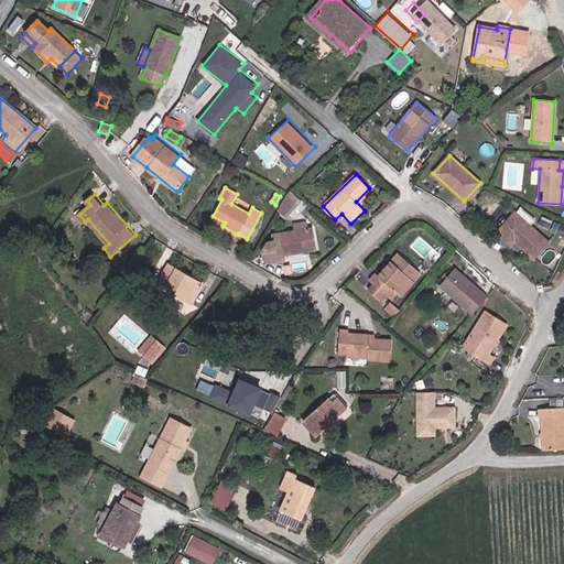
[(238,197),(236,202),(248,209),(251,205),(238,197)]
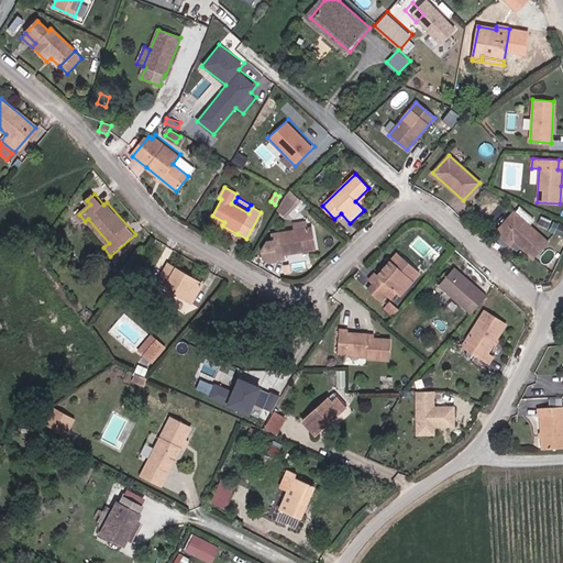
[(302,213),(290,197),(285,208),(295,220),(302,213)]
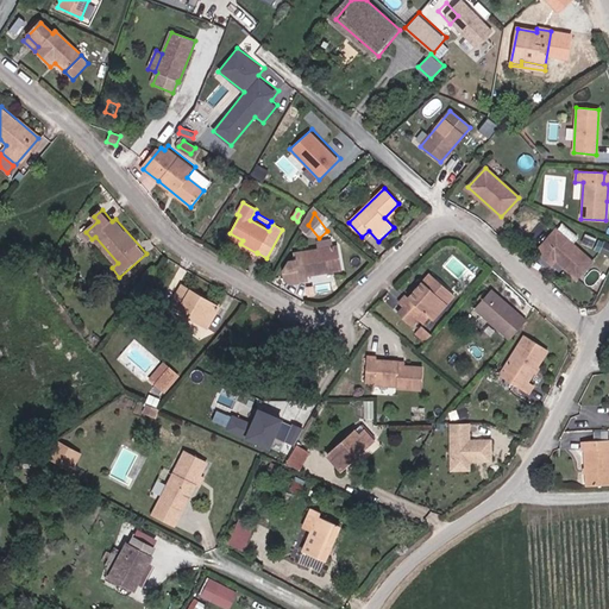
[(578,237),(564,225),(558,231),(572,244),(578,237)]
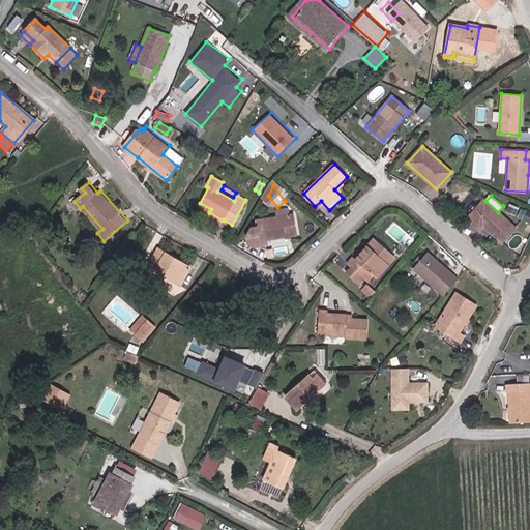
[(498,212),(483,200),(467,218),(480,231),(483,227),(501,242),(514,227),(498,212)]
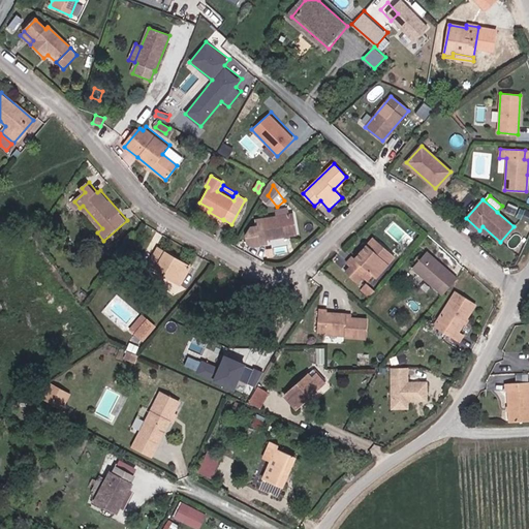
[(211,209),(199,203),(197,206),(209,212),(211,209)]
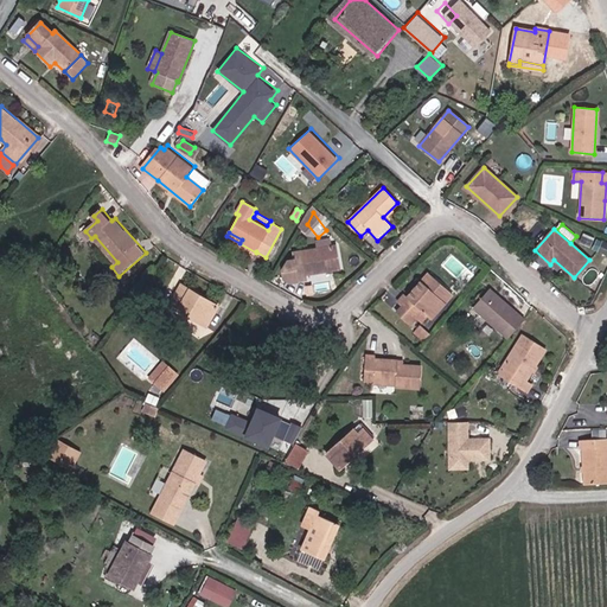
[(340,269),(336,246),(300,253),(301,259),(293,261),(296,281),(307,280),(306,274),(340,269)]
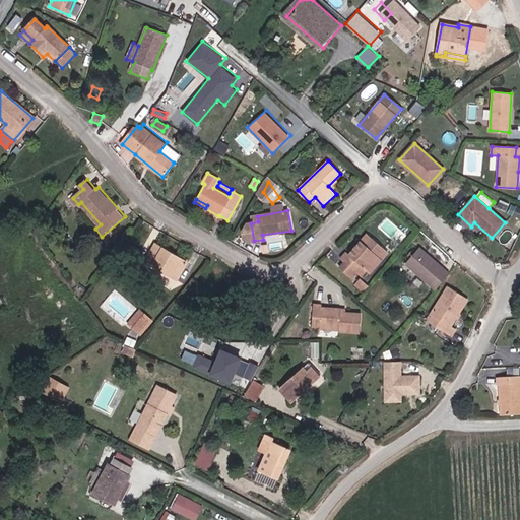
[(374,268),(388,252),(368,235),(348,256),(345,253),(340,259),(356,274),(363,267),(366,271),(371,265),(374,268)]
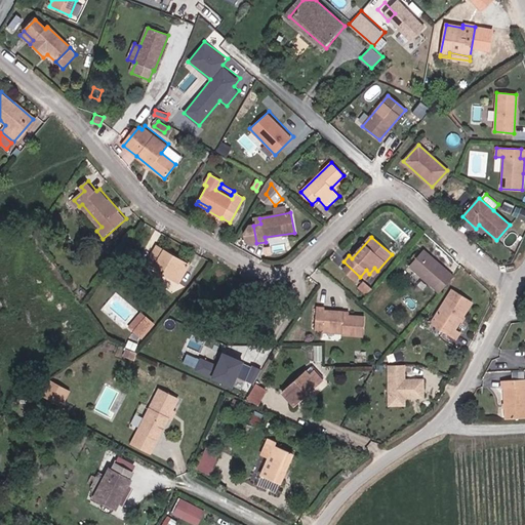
[(182,277),(191,263),(159,244),(150,259),(157,264),(156,266),(165,271),(167,269),(182,277)]
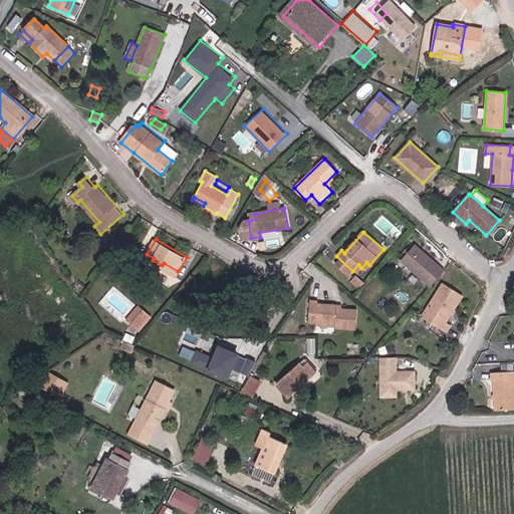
[(444,271),(415,244),(400,260),(430,287),(444,271)]
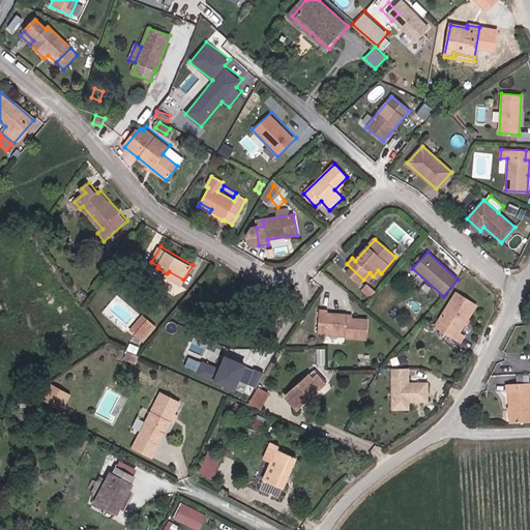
[(183,280),(169,271),(167,273),(182,283),(183,280)]
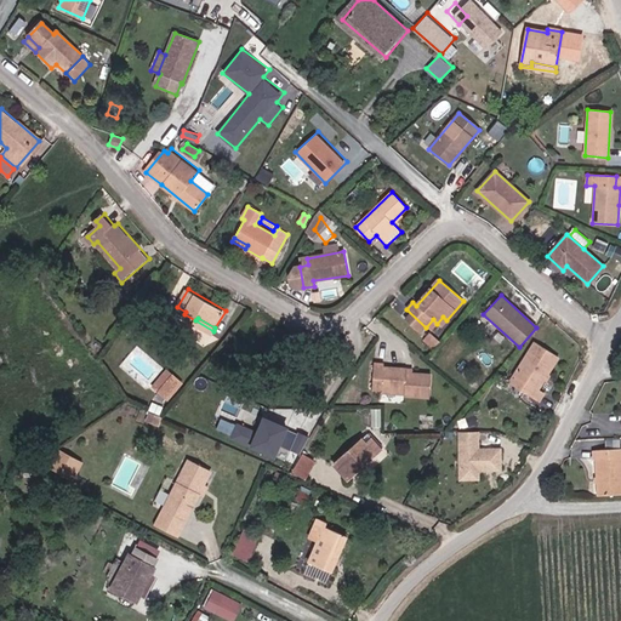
[(429,330),(437,324),(433,319),(426,328),(429,330)]
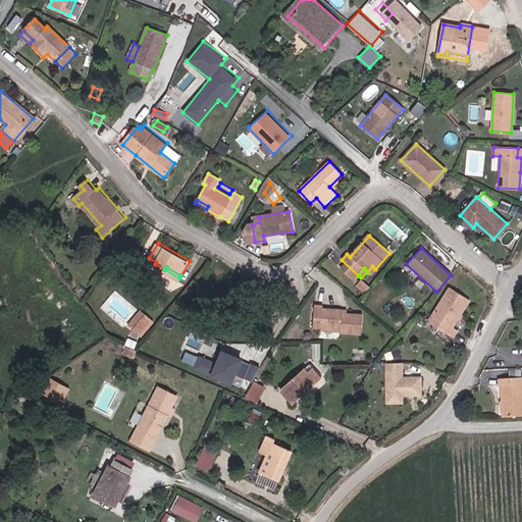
[(369,288),(361,279),(358,282),(367,291),(369,288)]
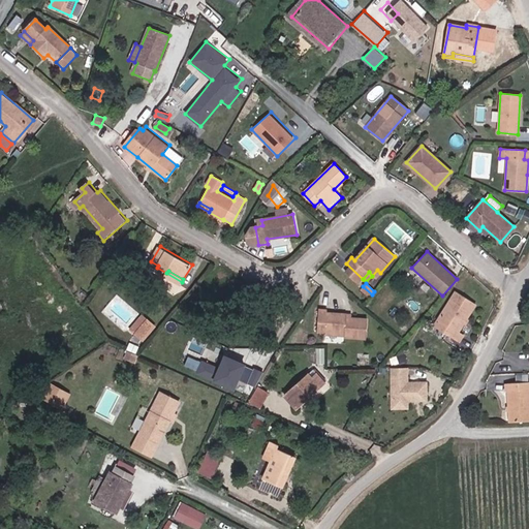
[(459,332),(475,304),(456,291),(438,319),(448,325),(443,333),(460,342),(464,335),(459,332)]
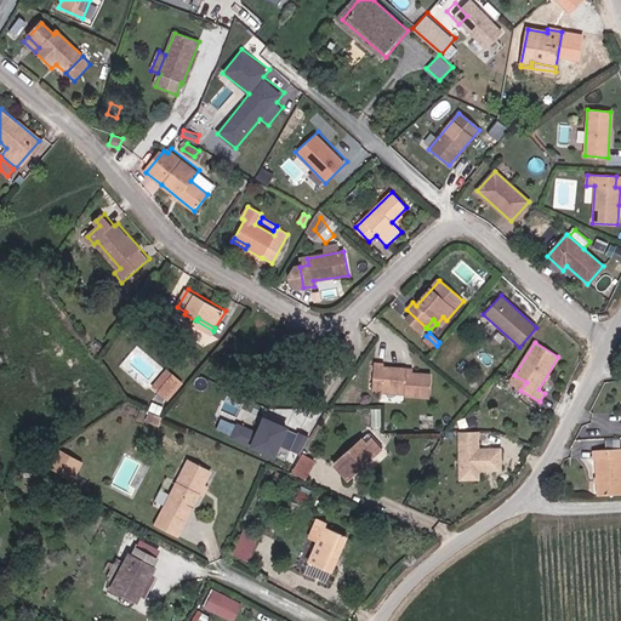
[(429,398),(431,375),(412,374),(406,374),(406,369),(383,368),(383,364),(374,364),(372,389),(382,391),(404,392),(404,396),(429,398)]
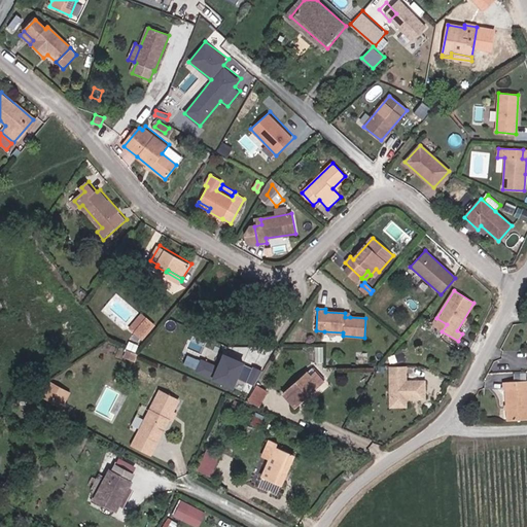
[(138,332),(150,319),(143,313),(132,327),(138,332)]
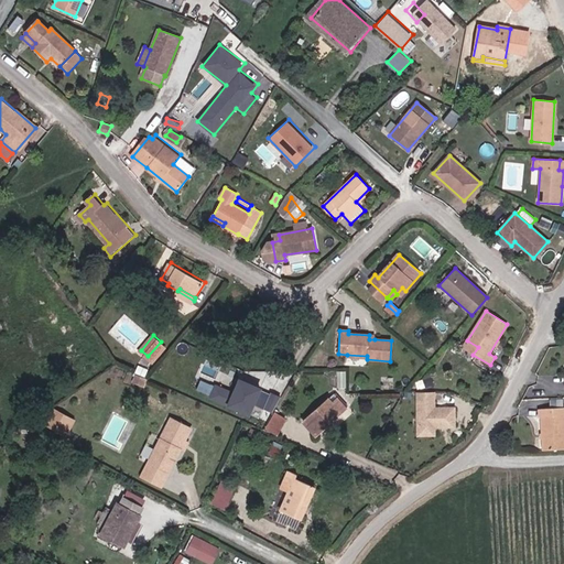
[(473,355),(478,347),(467,340),(463,347),(473,355)]
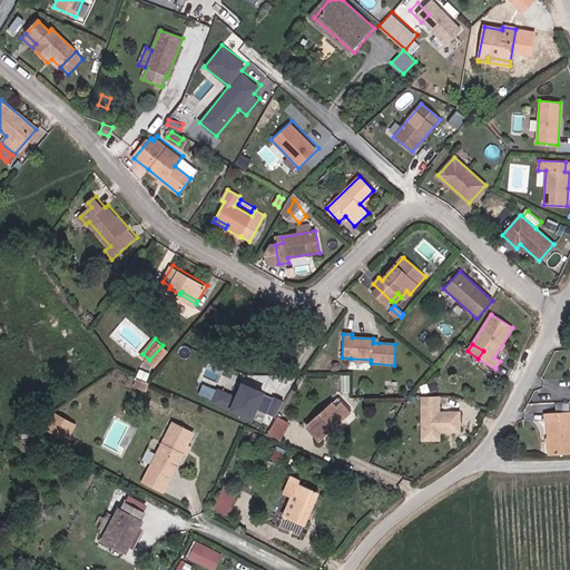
[(146,387),(148,381),(139,377),(136,383),(146,387)]
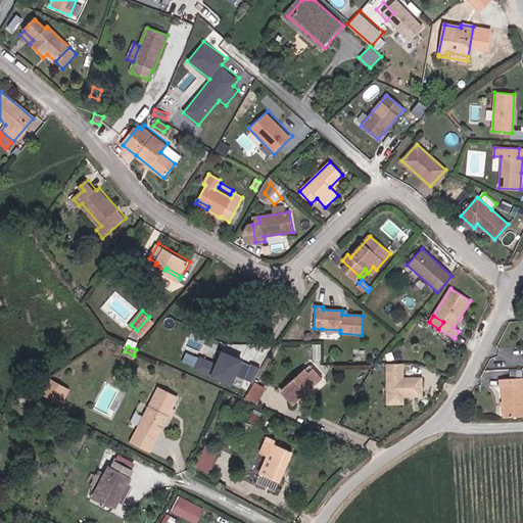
[(237,374),(254,382),(260,367),(222,349),(210,376),(232,385),(237,374)]
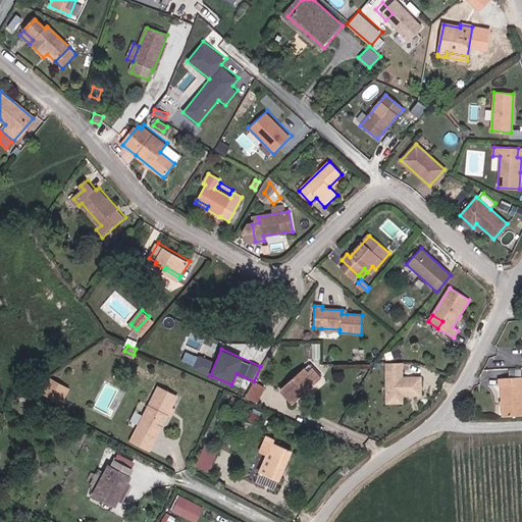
[(187,351),(181,362),(206,370),(210,359),(187,351)]
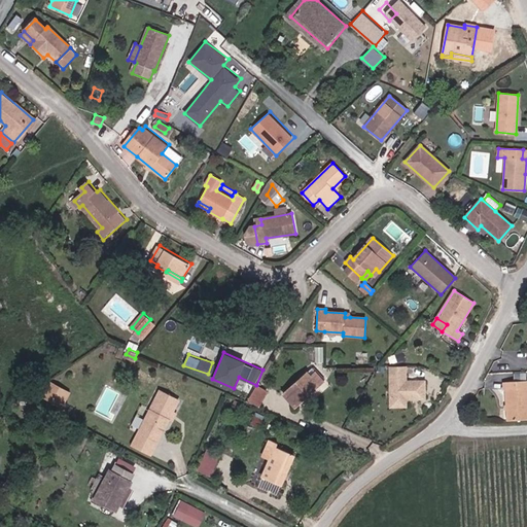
[(408,364),(390,364),(390,407),(409,407),(409,399),(426,399),(426,379),(408,379),(408,364)]
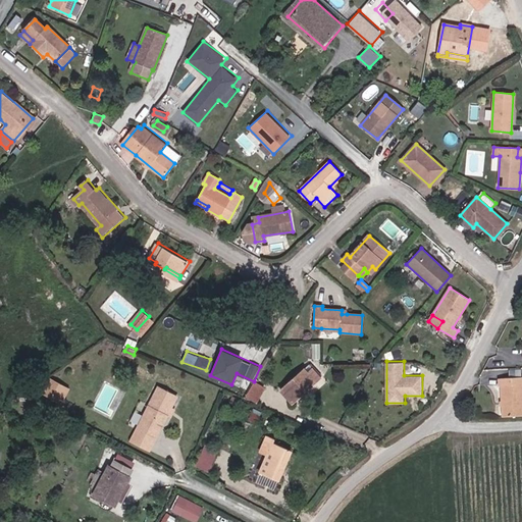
[(292,403),(319,378),(308,366),(280,390),(292,403)]
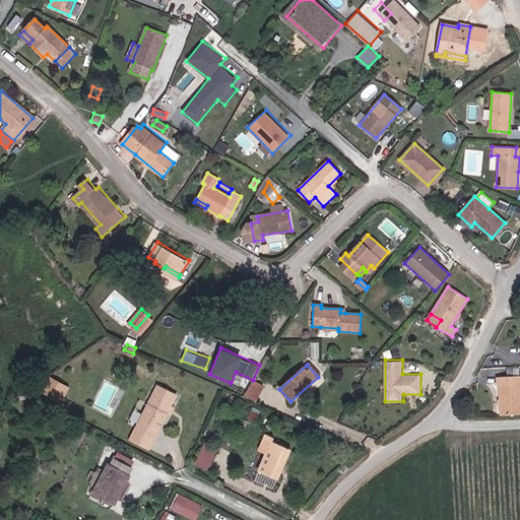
[(519,413),(519,375),(498,377),(501,415),(519,413)]
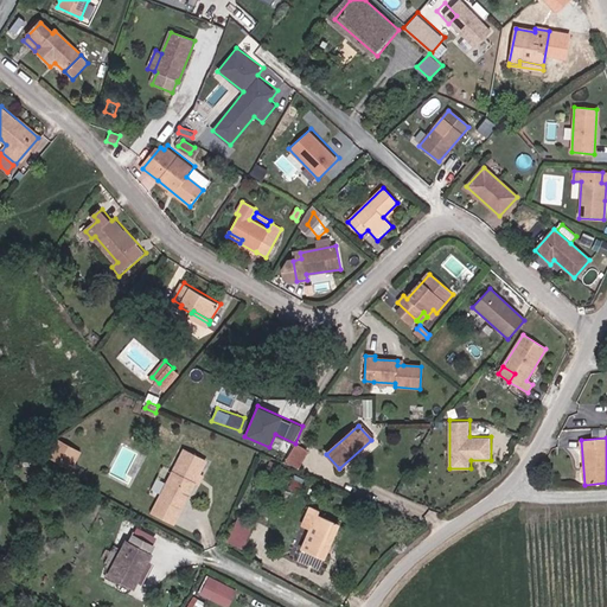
[(69,467),(77,452),(58,441),(50,457),(69,467)]
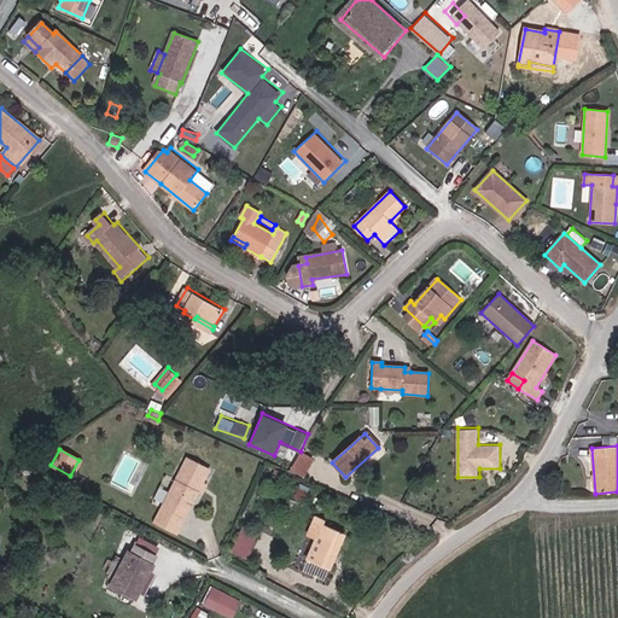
[(303,476),(313,460),(302,454),(292,470),(303,476)]
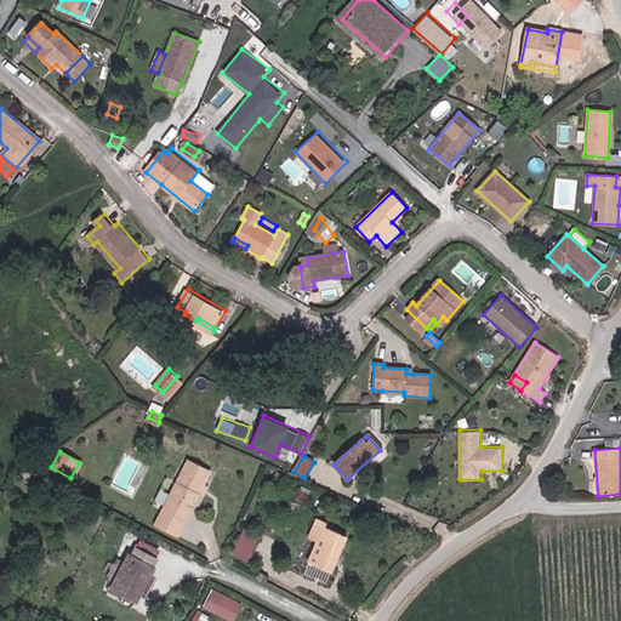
[(204,485),(210,472),(188,461),(158,523),(180,534),(199,494),(204,485)]
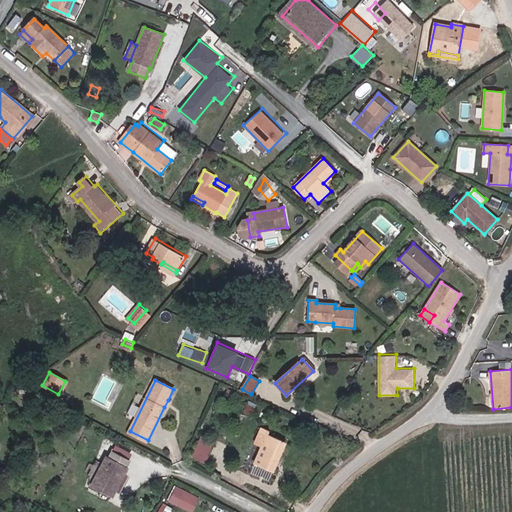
[(272,472),(285,442),(267,434),(268,431),(261,427),(255,443),(262,447),(254,464),(272,472)]
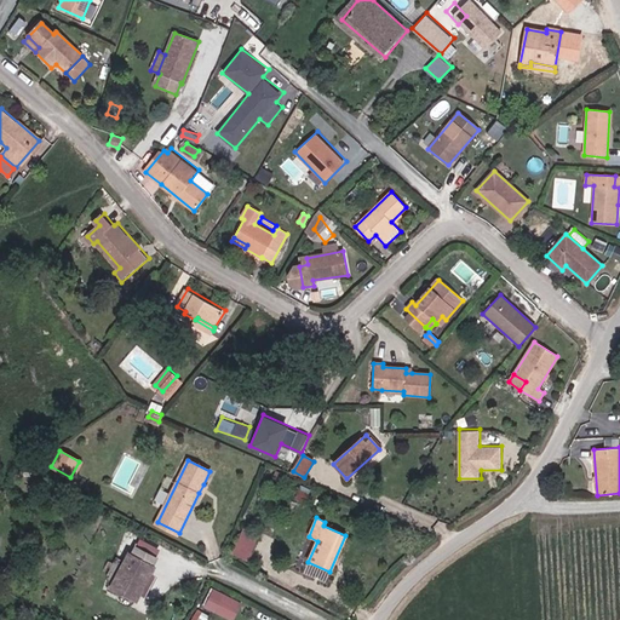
[(250,560),(258,538),(241,530),(233,552),(250,560)]
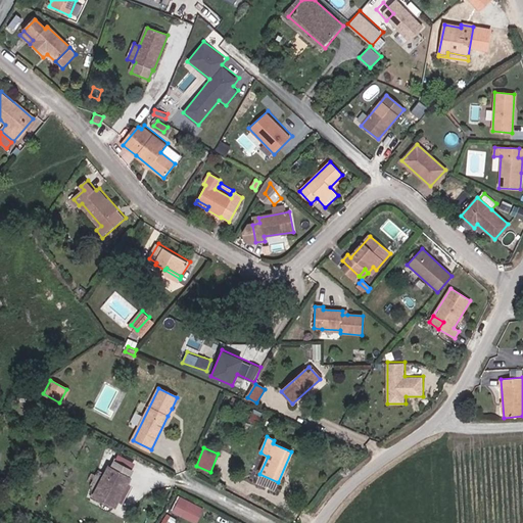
[(136,475),(112,463),(108,471),(100,467),(92,484),(97,486),(93,494),(119,507),(122,498),(128,502),(137,484),(132,482),(136,475)]
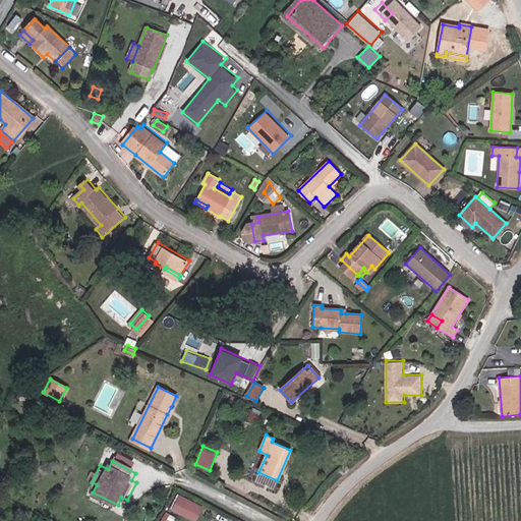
[(179,494),(172,511),(196,520),(197,520),(205,504),(179,494)]
